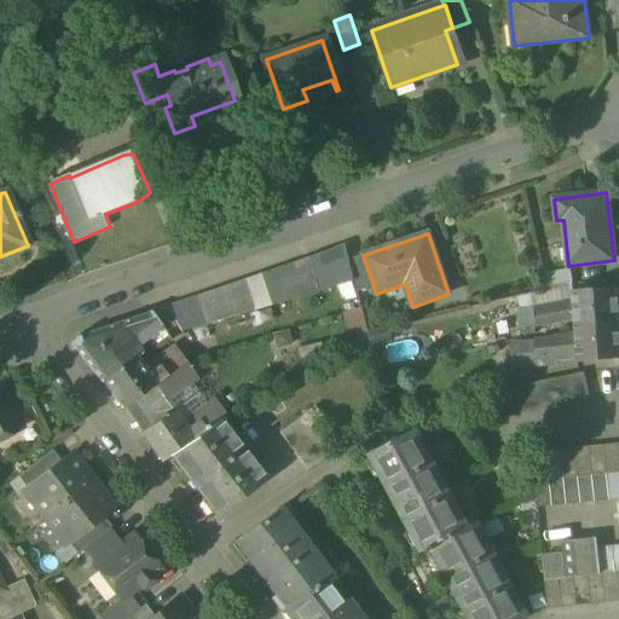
[(346,246),(165,307),(180,331),(225,319),(354,282),(350,260),(346,246)]
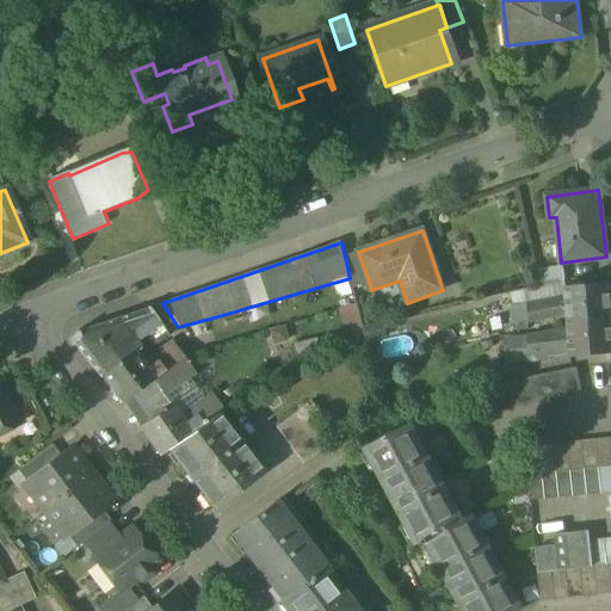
[(369,282),(358,252),(345,257),(350,278),(352,287),(369,282)]
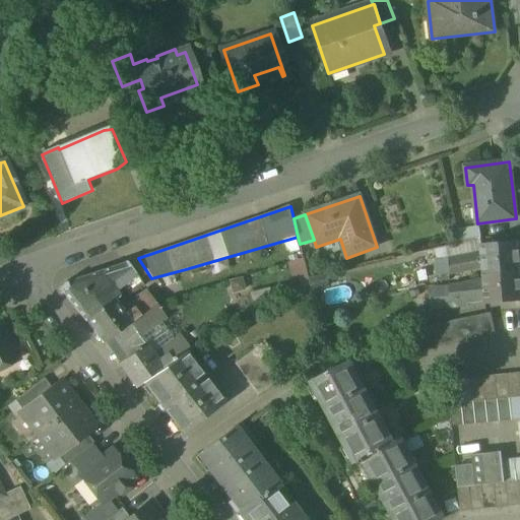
[(479,226),(455,230),(457,242),(480,238),(479,226)]
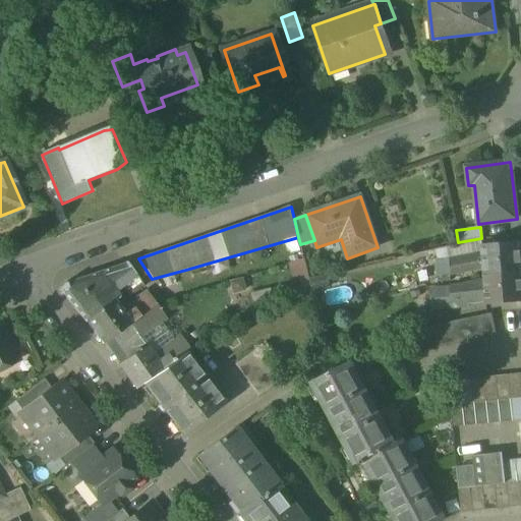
[(520,242),(481,246),(481,252),(450,258),(450,259),(451,275),(451,276),(483,270),(483,275),(520,271),(520,263),(519,244),(520,244),(520,242)]
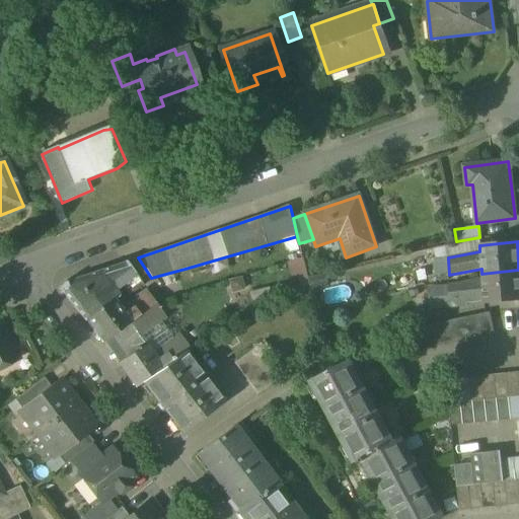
[(307,256),(293,258),(297,289),(311,287),(307,256)]
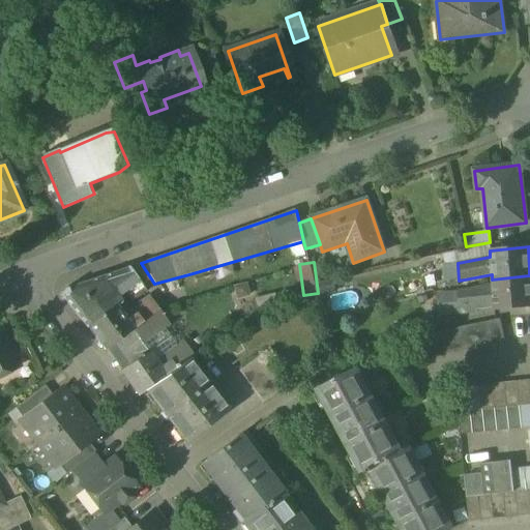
[(458,264),(444,265),(445,281),(459,280),(458,264)]
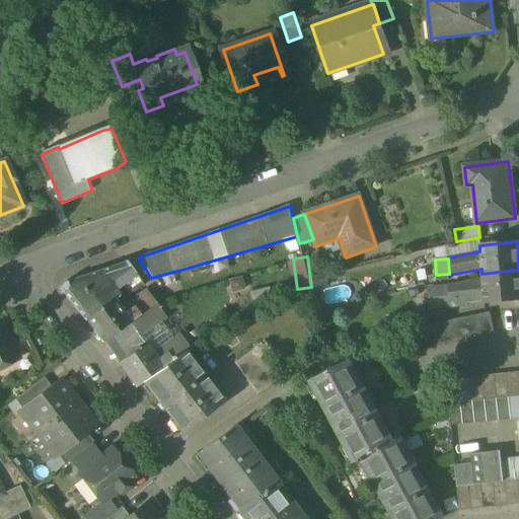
[(124,263),(98,271),(67,281),(65,282),(59,289),(61,291),(83,319),(84,319),(85,321),(85,320),(114,300),(119,296),(115,291),(122,285),(129,295),(143,285),(126,262),(123,262),(124,263)]
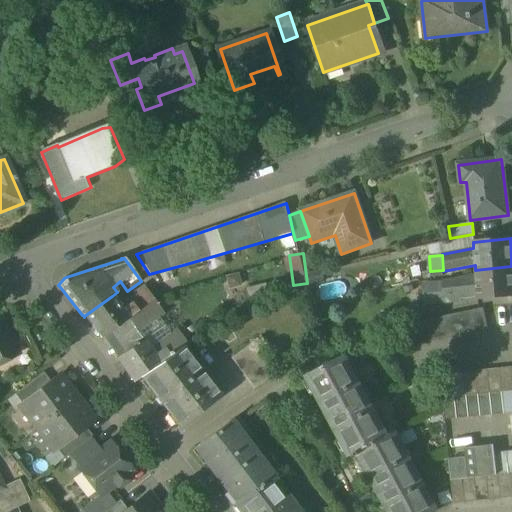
[(511,266),(475,270),(476,275),(444,281),(445,303),(460,302),(460,297),(477,295),(477,299),(511,295),(511,266)]
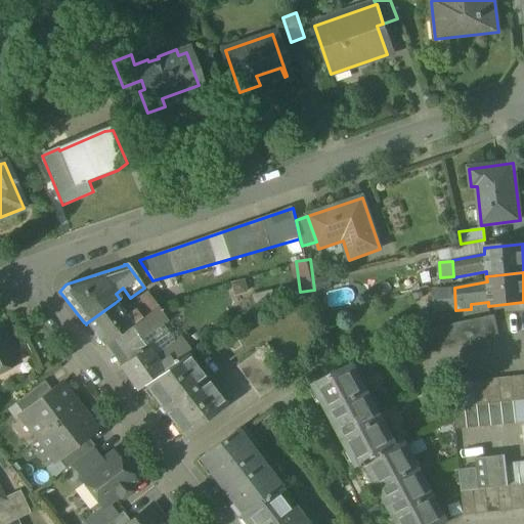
[(115,303),(86,323),(86,324),(102,344),(112,338),(130,324),(157,306),(147,294),(127,308),(126,317),(115,303)]
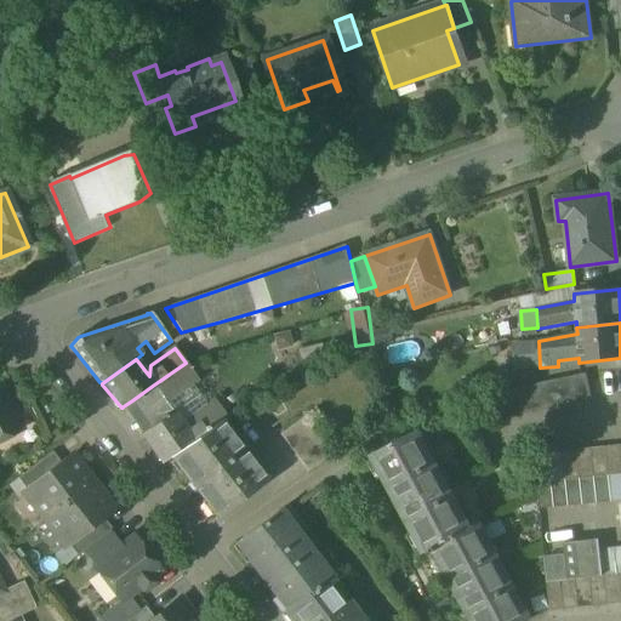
[(186,363),(154,385),(166,402),(197,380),(186,363)]
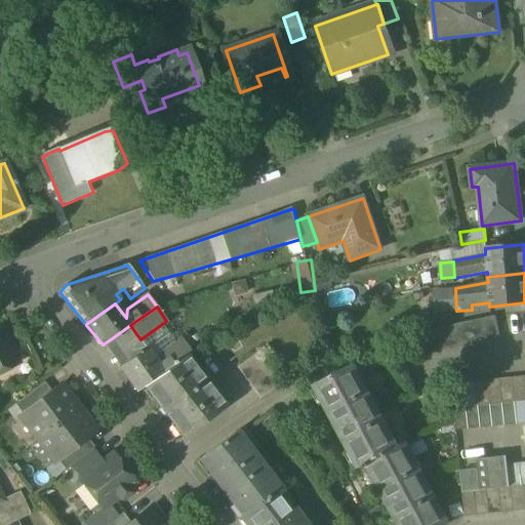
[(427,315),(405,320),(408,332),(430,327),(427,315)]
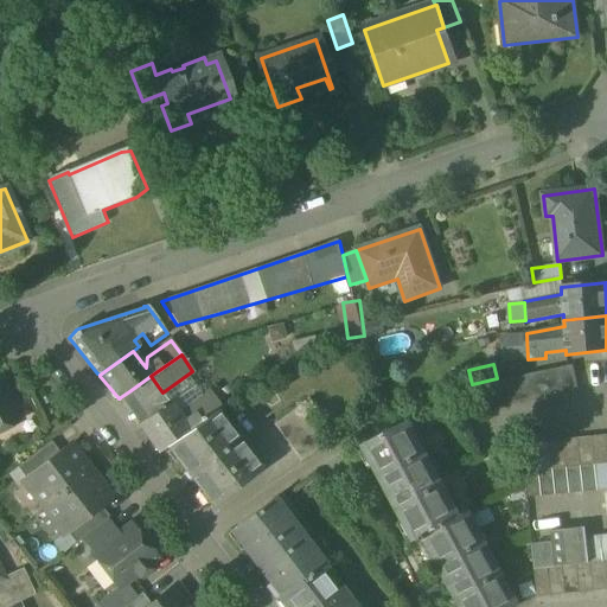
[(573,365),(486,385),(492,411),(579,391),(573,365)]
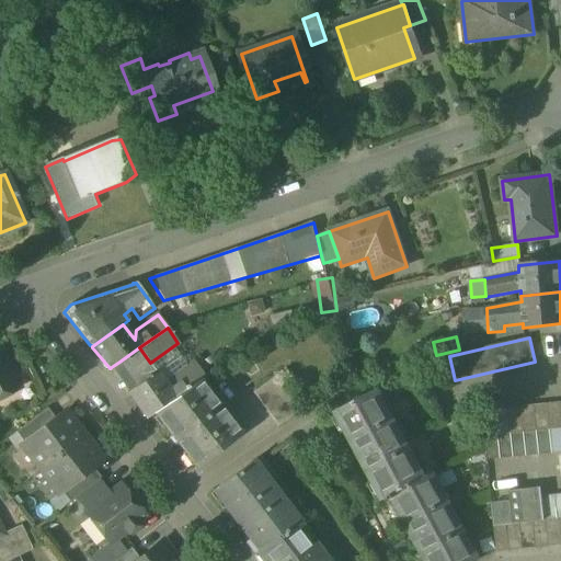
[(139,347),(119,362),(137,387),(158,373),(150,363),(139,347)]
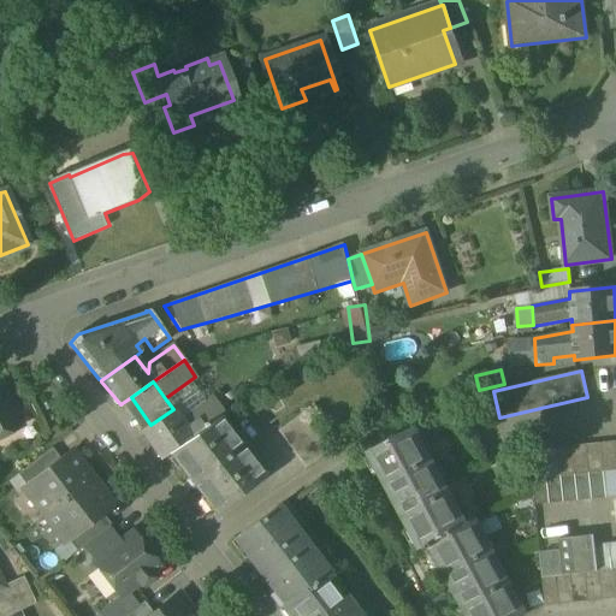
[(1,386),(0,386),(0,436),(21,426),(1,386)]
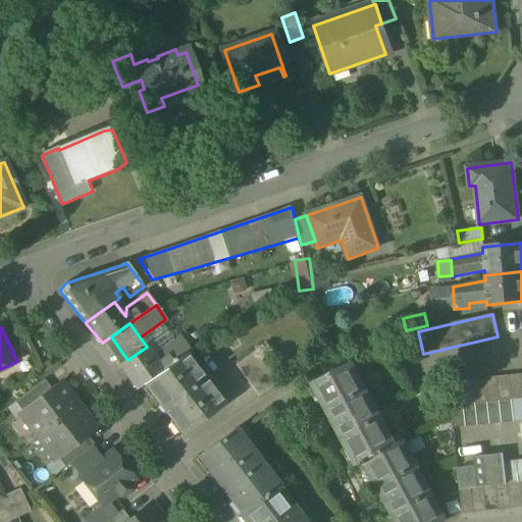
[(177,336),(153,355),(147,347),(127,360),(118,366),(135,389),(145,383),(186,354),(189,352),(177,336)]
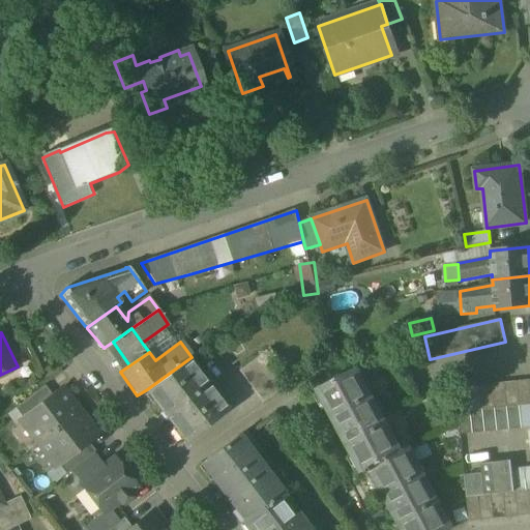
[(263,356),(240,373),(263,403),(286,387),(263,356)]
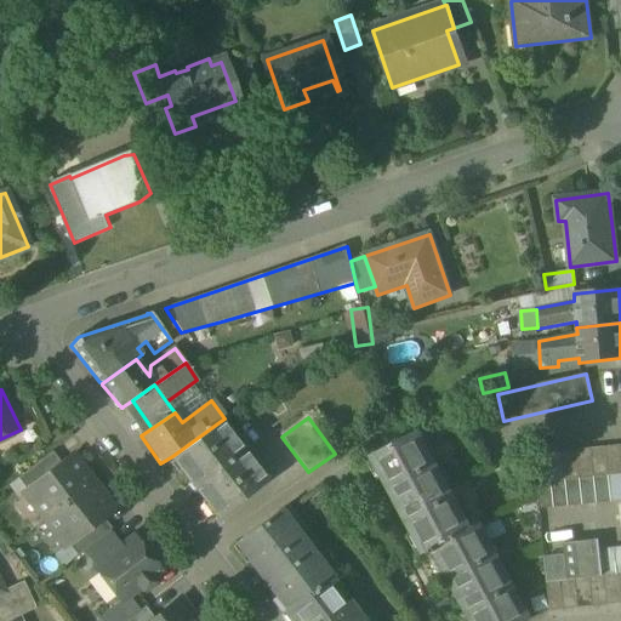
[(221,421),(172,456),(218,517),(266,480),(221,421)]
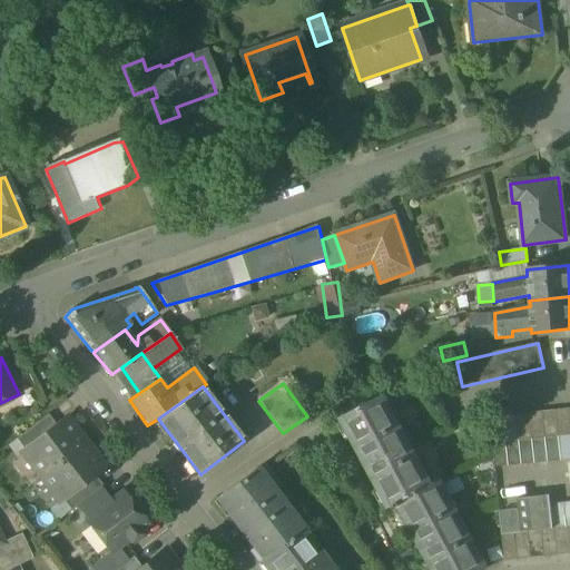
[(390,411),(384,414),(379,402),(384,400),(382,396),(343,418),(392,509),(396,507),(395,504),(424,489),(418,474),(423,472),(390,411)]
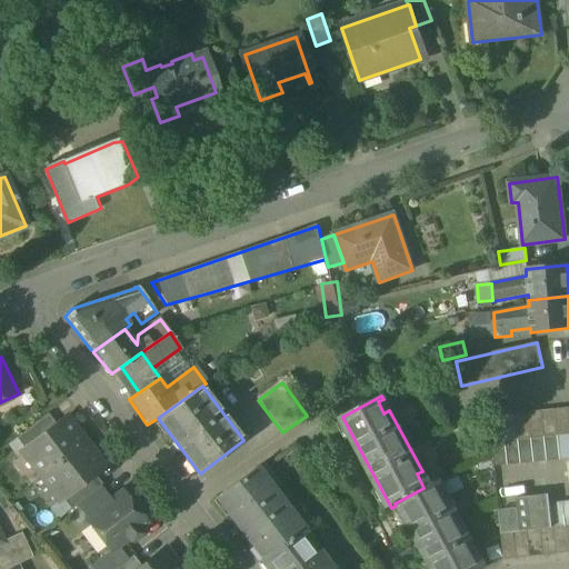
[(568,409),(488,418),(490,442),(568,433),(568,409)]
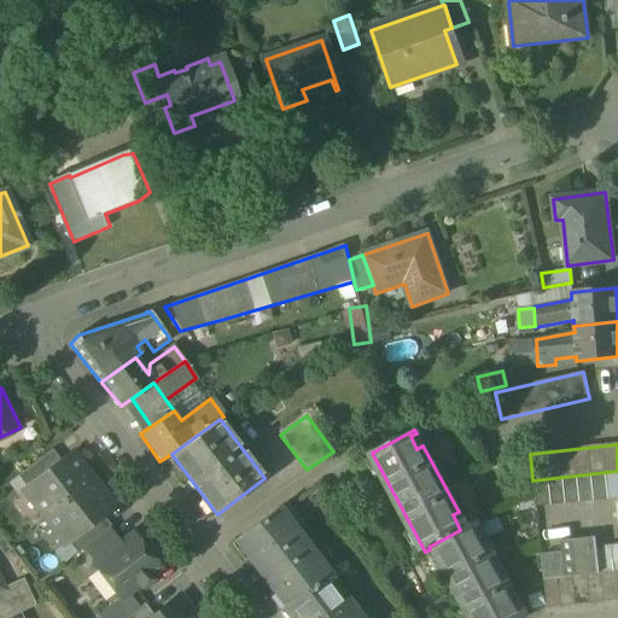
[(52,450),(17,476),(27,488),(60,461),(52,450)]
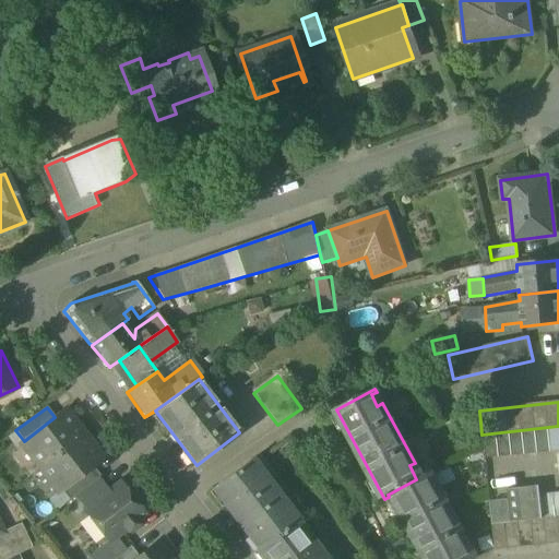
[(24,441),(22,442),(40,466),(82,435),(63,411),(55,417),(24,441)]
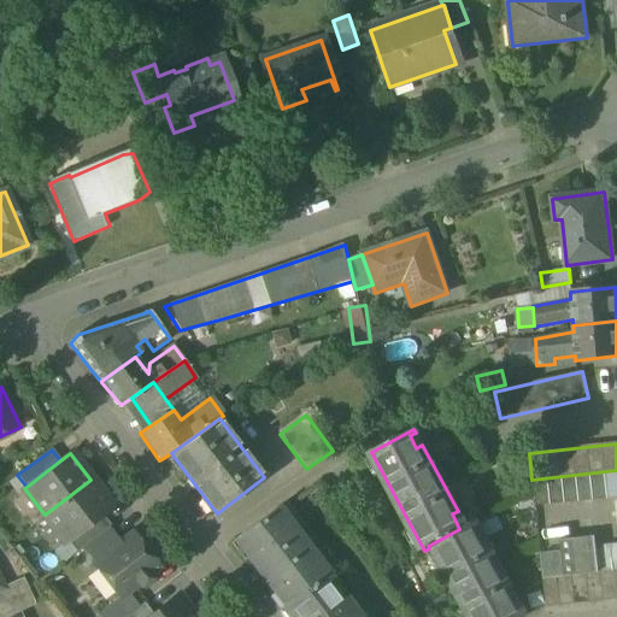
[(90,480),(45,515),(66,541),(101,513),(111,506),(90,480)]
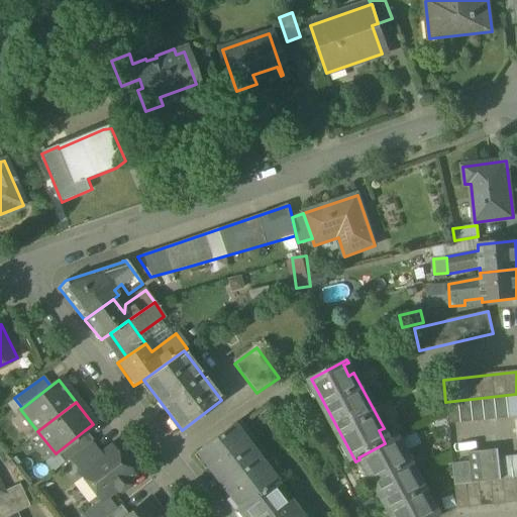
[(276,481),(232,425),(197,452),(198,453),(199,452),(209,464),(207,466),(230,496),(231,494),(240,506),(237,508),(238,510),(274,483),(276,481)]
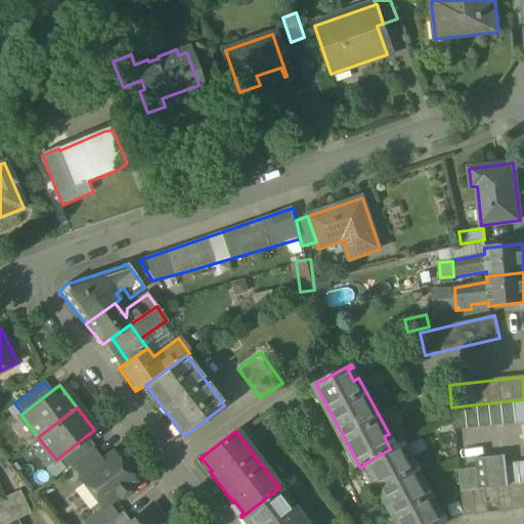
[(86,436),(57,459),(64,469),(70,465),(92,447),(94,446),(86,436)]
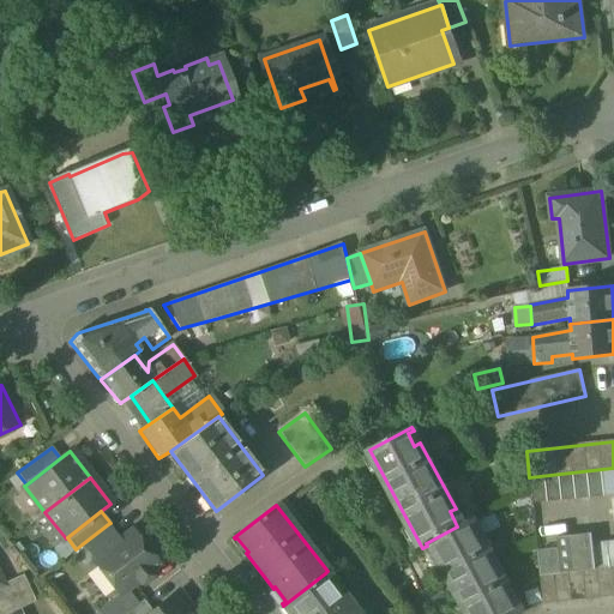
[(474,536),(465,522),(457,527),(426,543),(427,546),(429,548),(432,547),(468,613),(522,613),(524,613),(523,612),(518,613),(516,613),(510,601),(515,599),(480,534),(474,536)]
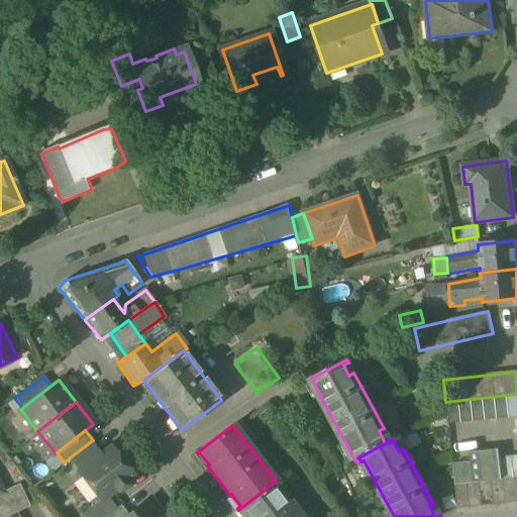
[(91,441),(69,458),(79,472),(101,454),(91,441)]
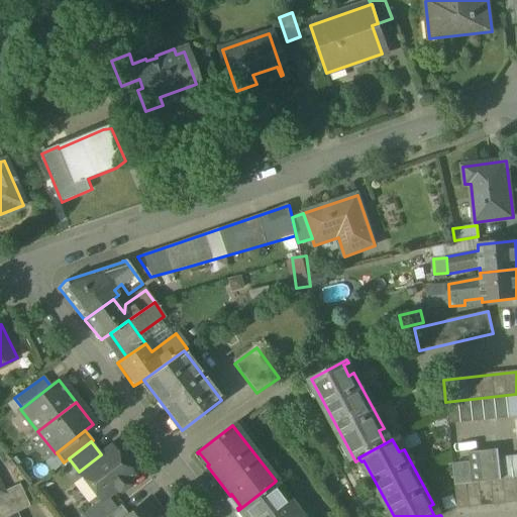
[(101,454),(79,472),(101,501),(116,489),(118,492),(128,484),(126,481),(133,476),(111,446),(101,454)]
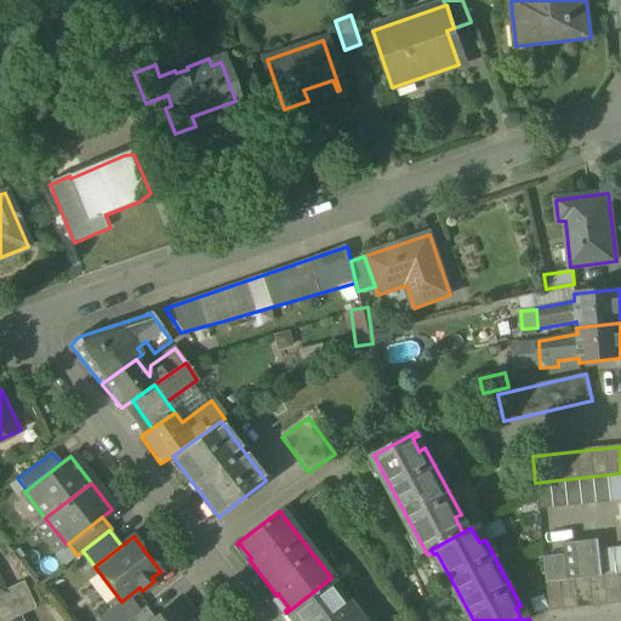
[(598,540),(564,543),(568,581),(602,577),(598,540)]
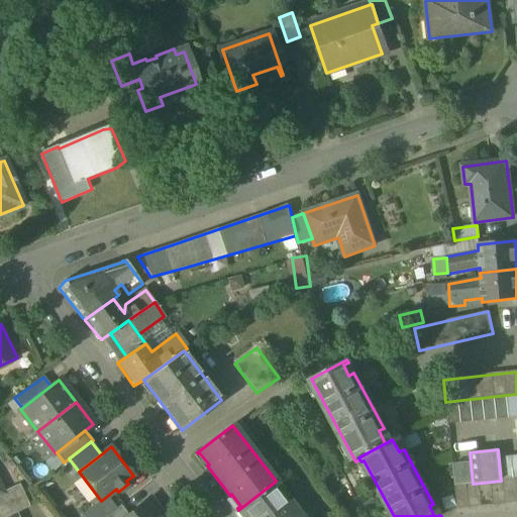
[(473,484),(454,486),(457,509),(516,502),(516,478),(501,481),(473,484)]
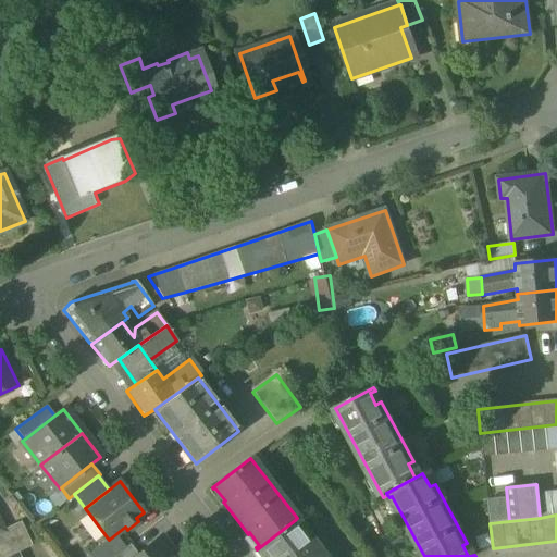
[(323,556),(295,520),(257,549),(258,551),(260,549),(265,556),(323,556)]
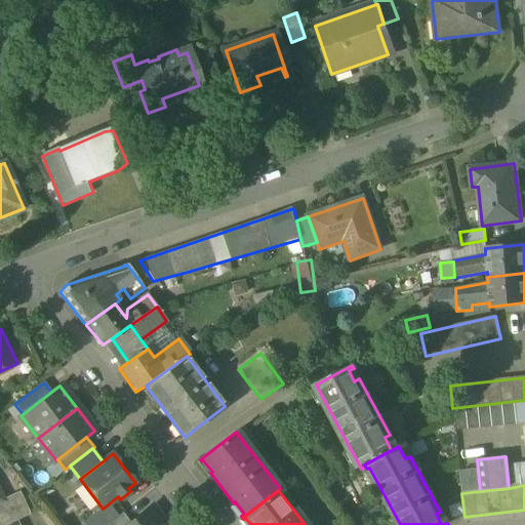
[(19,491),(2,499),(3,500),(0,501),(0,524),(8,524),(31,515),(19,491)]
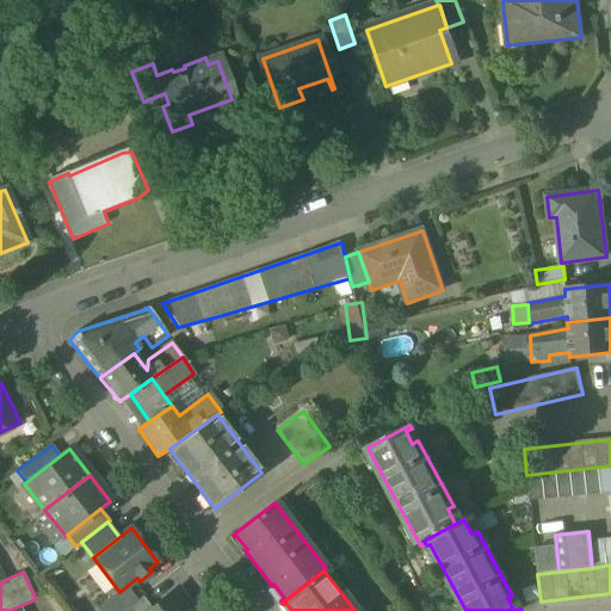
[(178,588),(148,610),(191,610),(189,608),(191,605),(178,588)]
